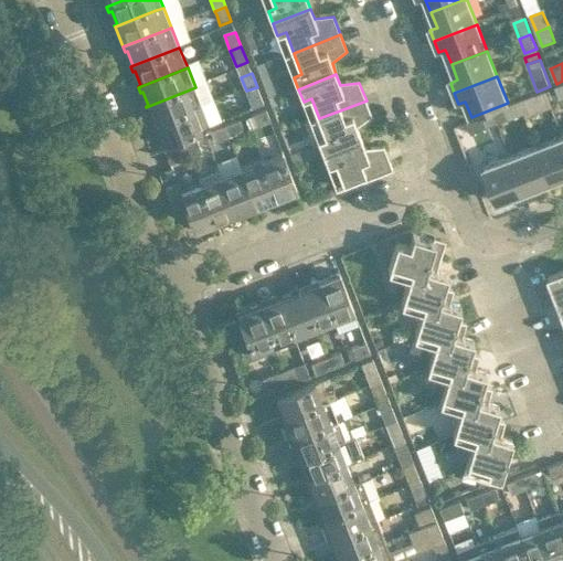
[(146,107),(153,127),(195,110),(195,109),(202,107),(195,87),(146,107)]
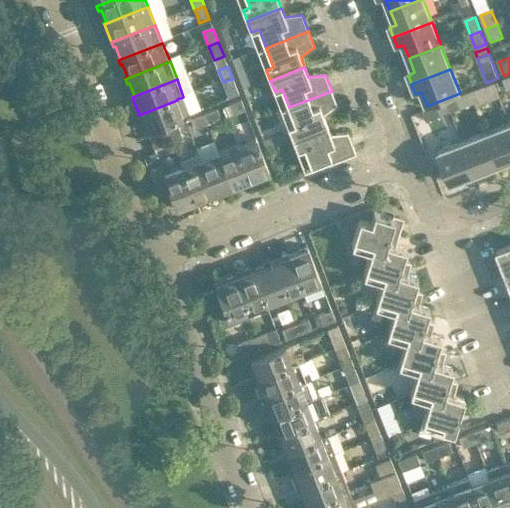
[(233,79),(223,82),(228,97),(230,101),(240,97),(238,93),(233,79)]
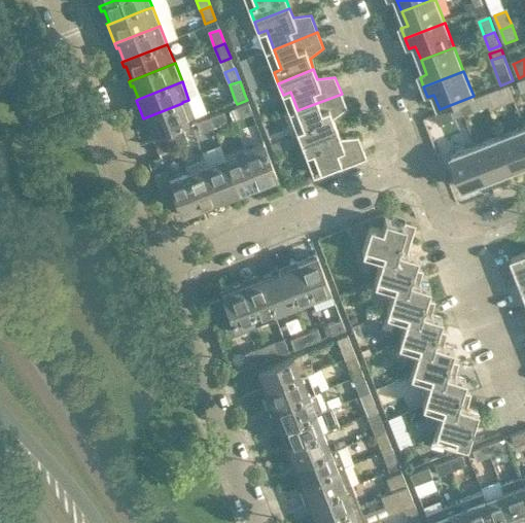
[(259,91),(252,94),(255,102),(258,101),(259,102),(264,101),(263,99),(264,99),(259,91)]
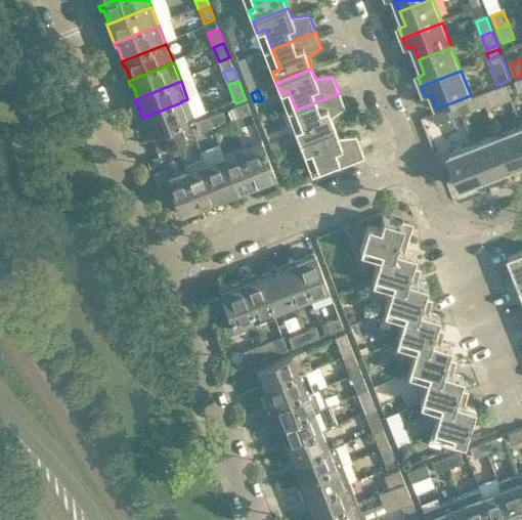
[(497,91),(483,97),(487,107),(502,101),(497,91)]
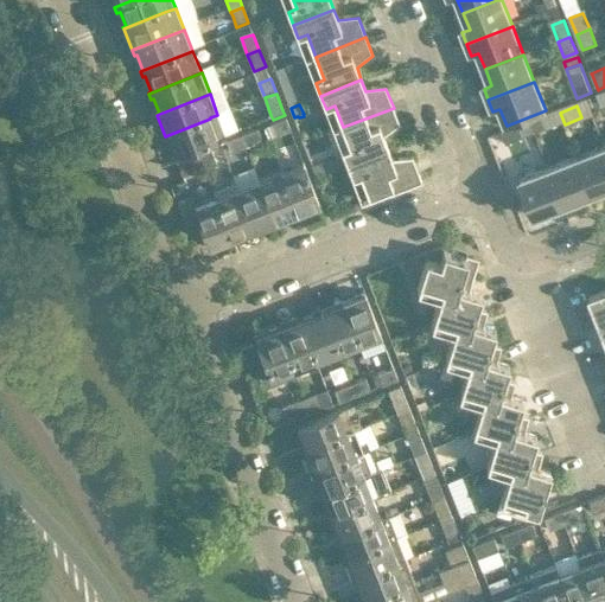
[(394,108),(343,127),(352,151),(343,154),(346,162),(348,166),(388,151),(384,139),(401,127),(394,108)]
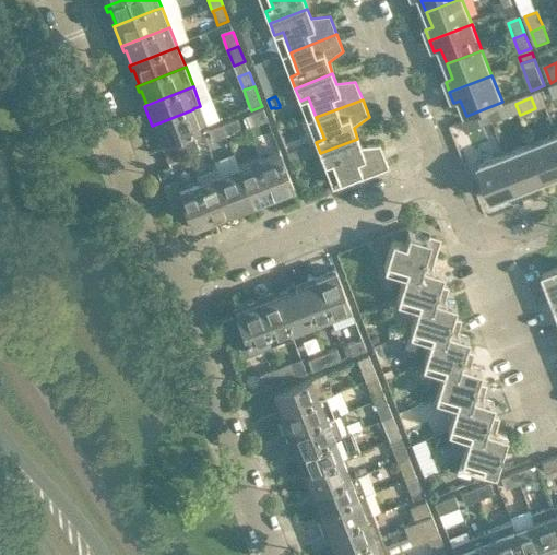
[(193,109),(152,126),(160,146),(182,138),(201,130),(221,122),(213,102),(193,109)]
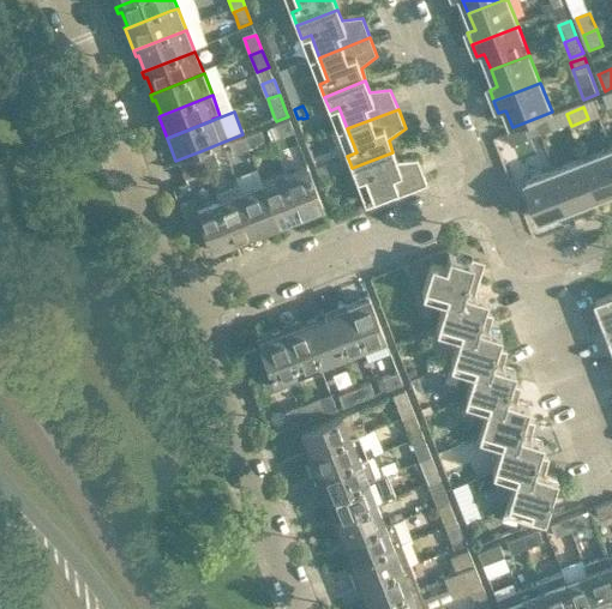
[(567,114),(549,120),(553,133),(571,126),(567,114)]
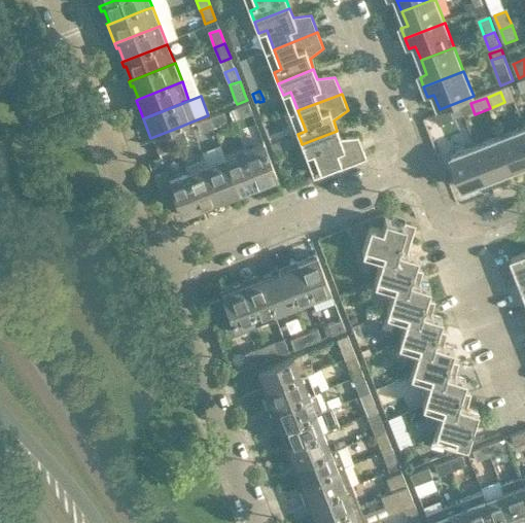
[(249,105),(236,110),(237,112),(240,120),(253,115),(249,107),(249,105)]
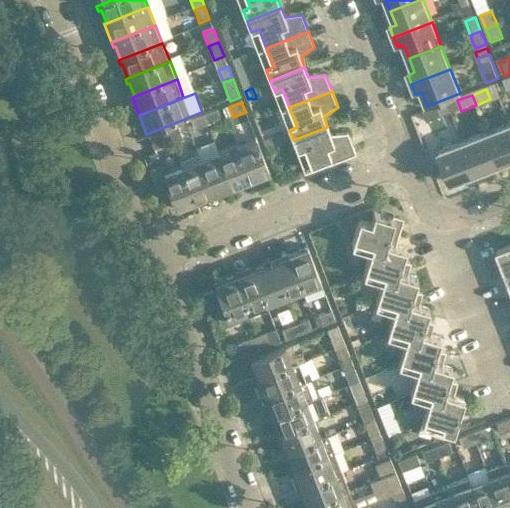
[(423,114),(427,124),(442,118),(438,108),(423,114)]
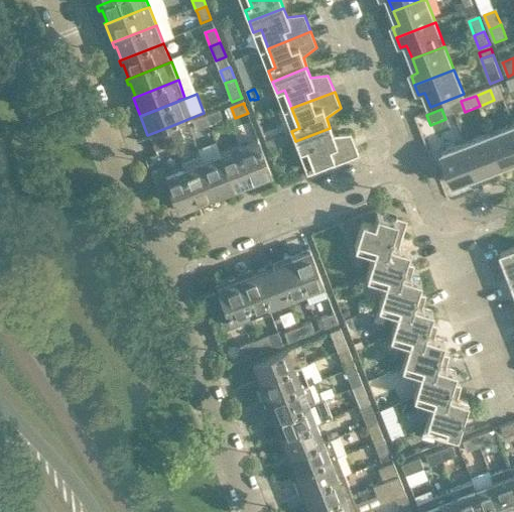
[(221,112),(208,117),(212,127),(225,122),(222,114),(221,112)]
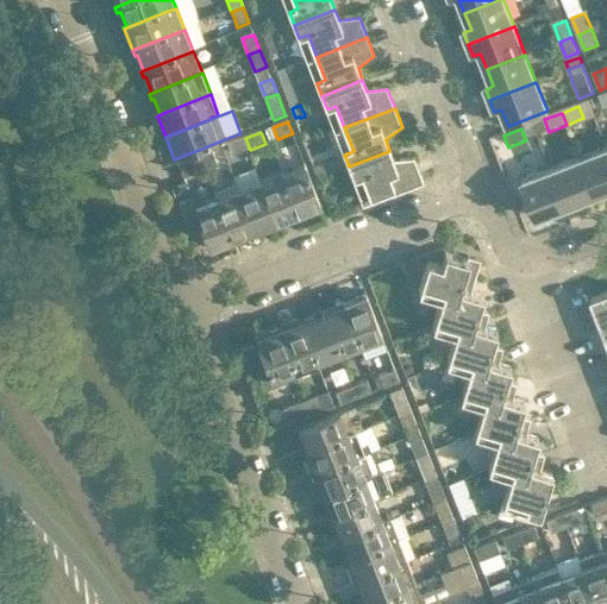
[(245,138),(229,144),(233,157),(250,150),(245,138)]
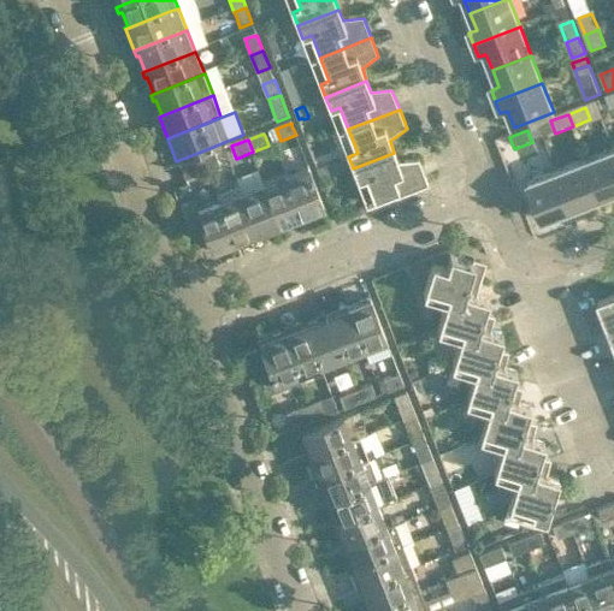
[(214,153),(202,158),(208,173),(222,168),(214,153)]
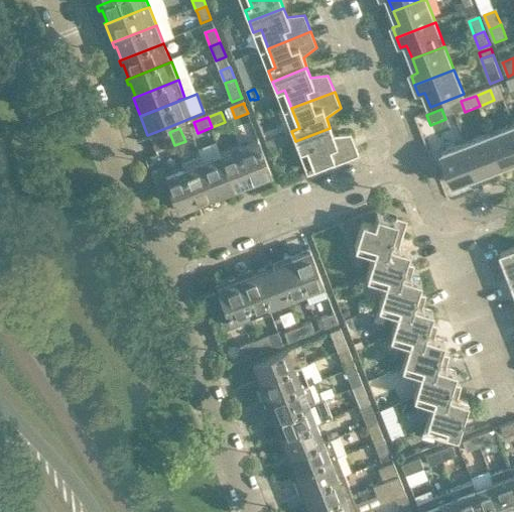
[(330,128),(295,141),(300,153),(307,150),(315,168),(331,162),(333,168),(360,157),(352,136),(334,138),(330,128)]
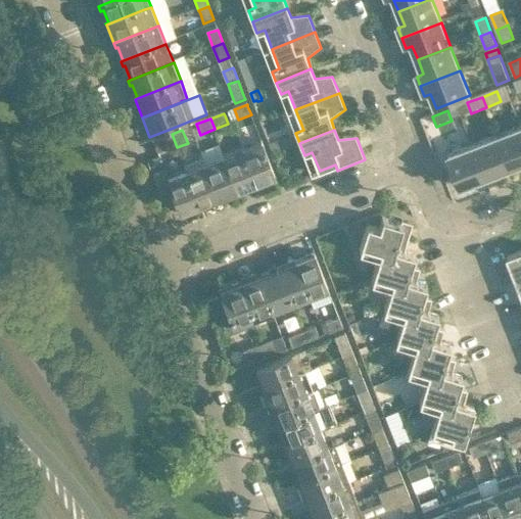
[(520,130),(498,139),(510,171),(520,166),(520,130)]
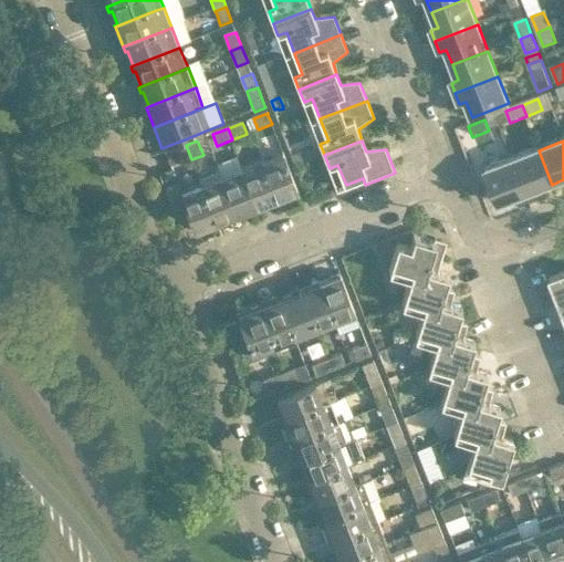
[(191,159),(186,145),(166,153),(171,167),(191,159)]
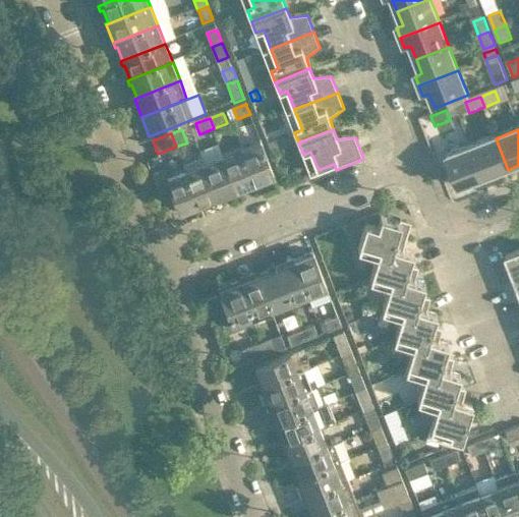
[(288,137),(269,145),(272,153),(298,142),(297,139),(290,141),(288,137)]
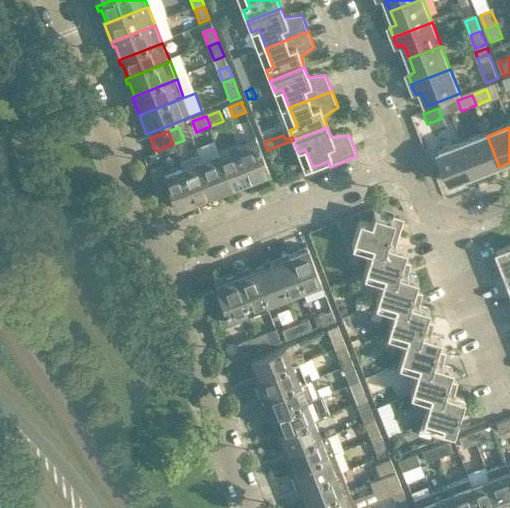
[(487,136),(463,145),(475,176),(499,167),(487,136)]
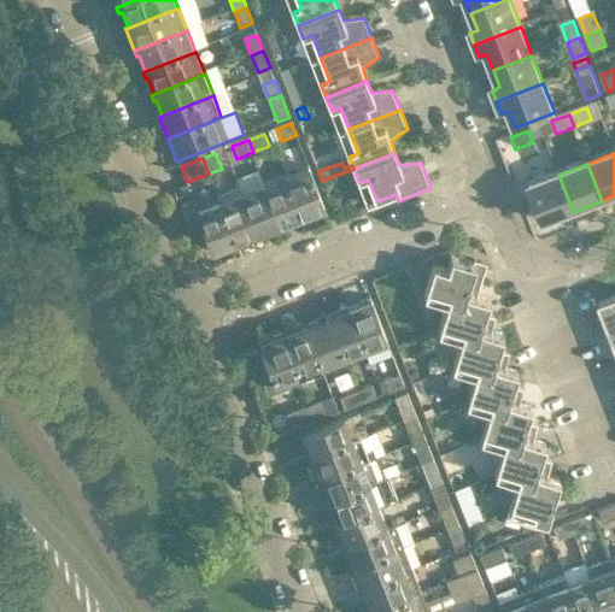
[(310,168),(287,177),(304,219),(304,222),(312,219),(311,216),(327,210),(310,168)]
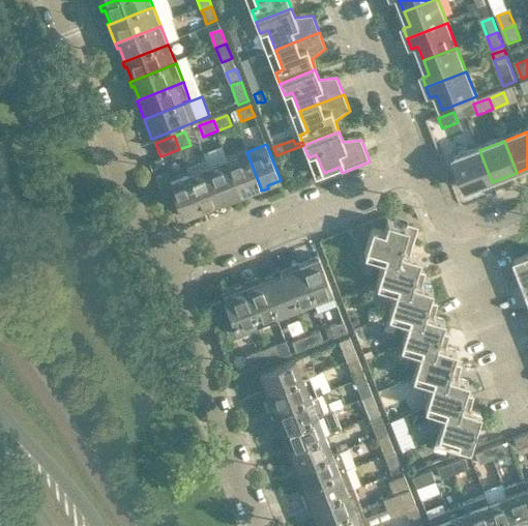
[(492,182),(479,150),(455,161),(467,193),(492,182)]
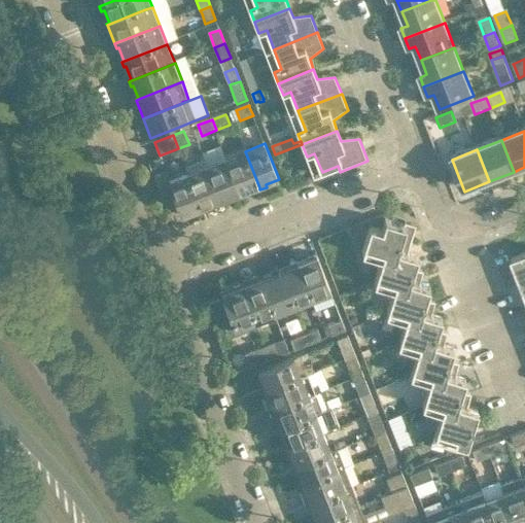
[(245,151),(225,159),(241,197),(247,195),(246,193),(259,187),(245,151)]
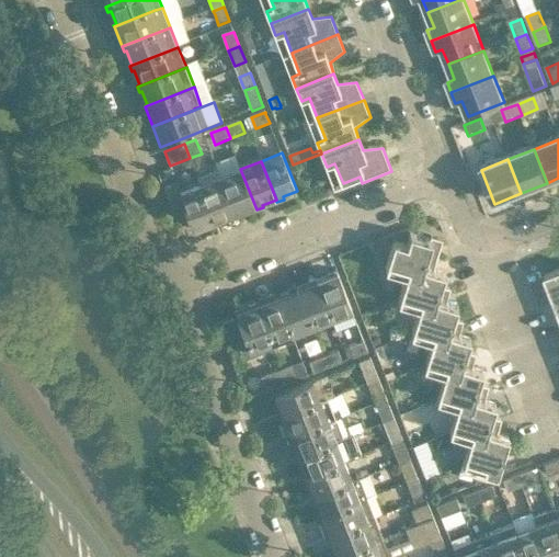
[(240,169),(220,177),(236,215),(237,218),(257,209),(240,169)]
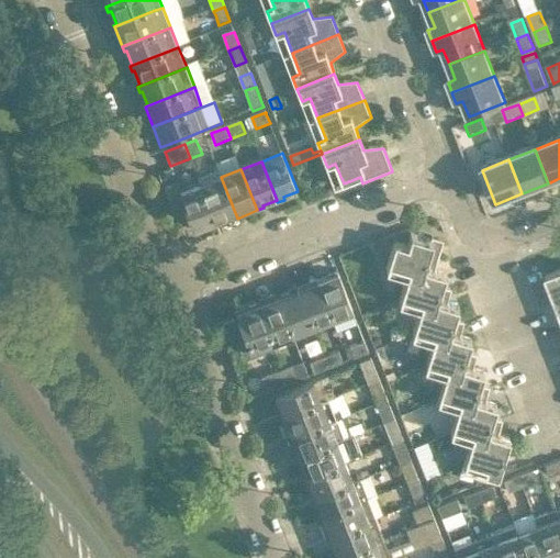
[(219,171),(199,180),(201,186),(216,223),(217,226),(223,224),(237,219),(236,215),(221,177),(219,171)]
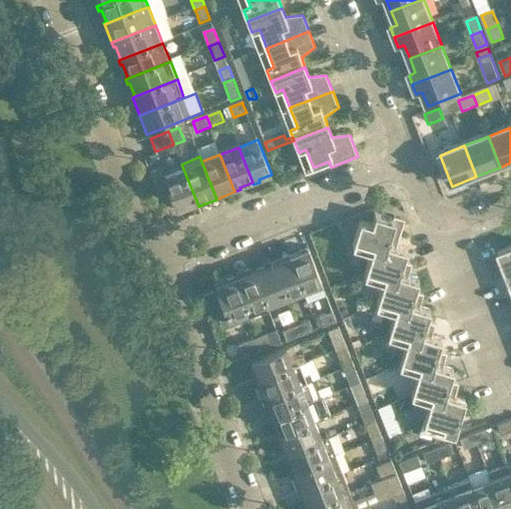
[(197,203),(183,169),(165,176),(162,169),(150,174),(164,208),(175,204),(178,211),(179,210),(180,213),(185,211),(184,208),(197,203)]
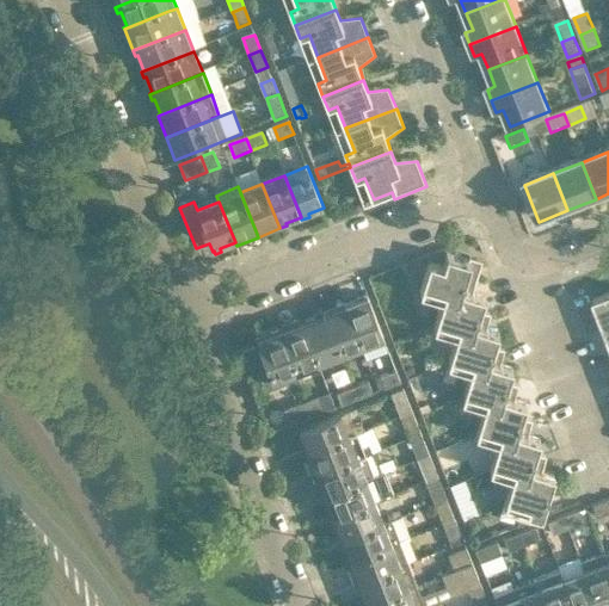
[(446,302),(444,303),(459,308),(467,278),(479,282),(484,264),(472,260),(471,264),(449,257),(446,269),(431,265),(423,295),(446,302)]
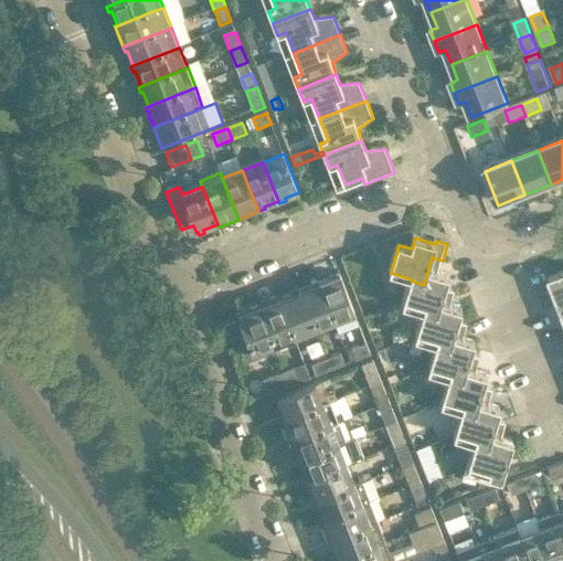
[(424,313),(424,314),(437,318),(446,290),(449,277),(438,274),(443,261),(432,257),(424,285),(411,281),(403,306),(424,313)]
